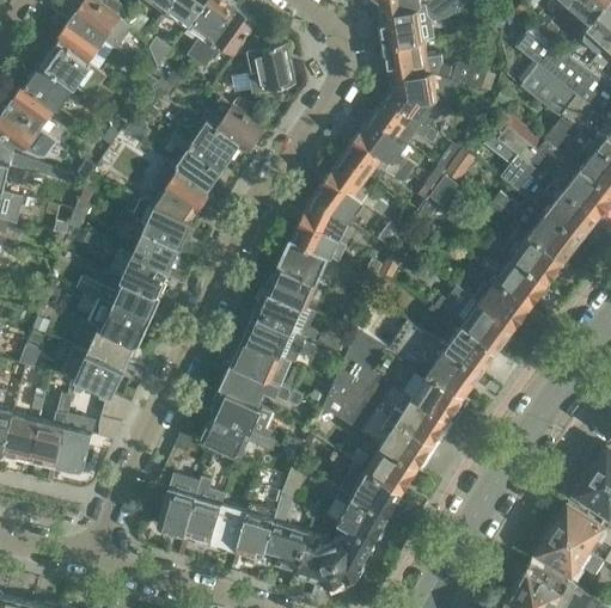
[(83,0),(69,18),(103,42),(114,49),(123,37),(130,25),(121,18),(117,16),(103,5),(95,0),(83,0)]
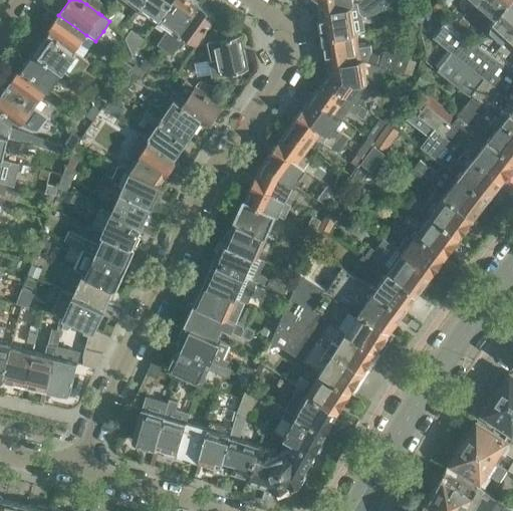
[(105,7),(94,0),(92,0),(88,6),(100,14),(105,7)]
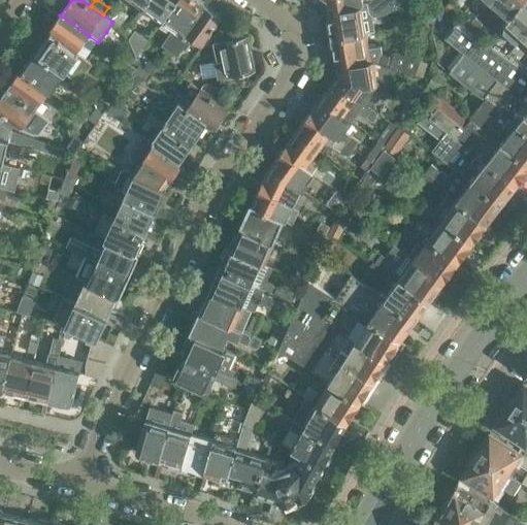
[(128,0),(141,9),(147,0),(128,0)]
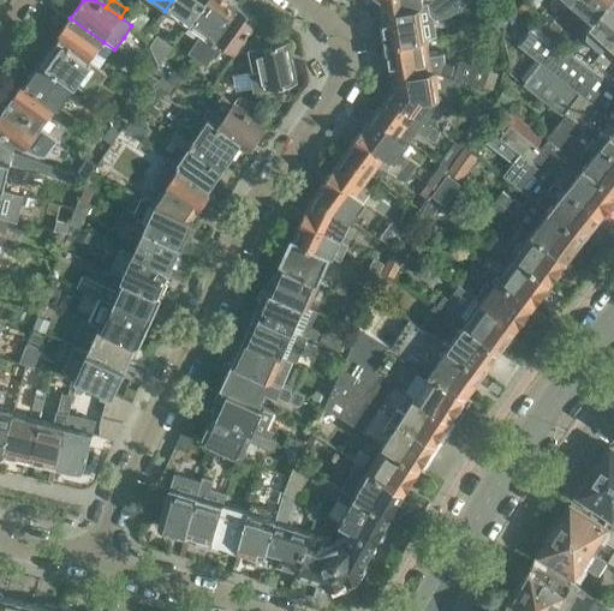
[(172,0),(165,11),(188,27),(206,0),(172,0)]
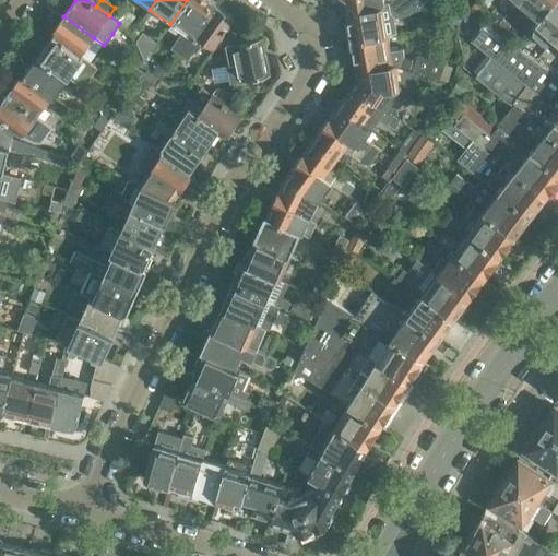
[(183,32),(170,50),(178,56),(200,25),(198,24),(204,16),(209,14),(214,8),(203,0),(187,0),(171,22),(183,32)]
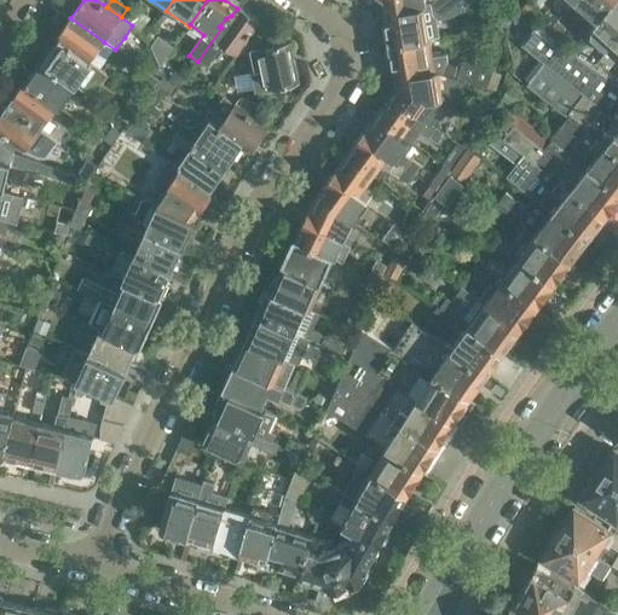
[(379,0),(376,4),(381,7),(382,18),(423,12),(437,0),(379,0)]
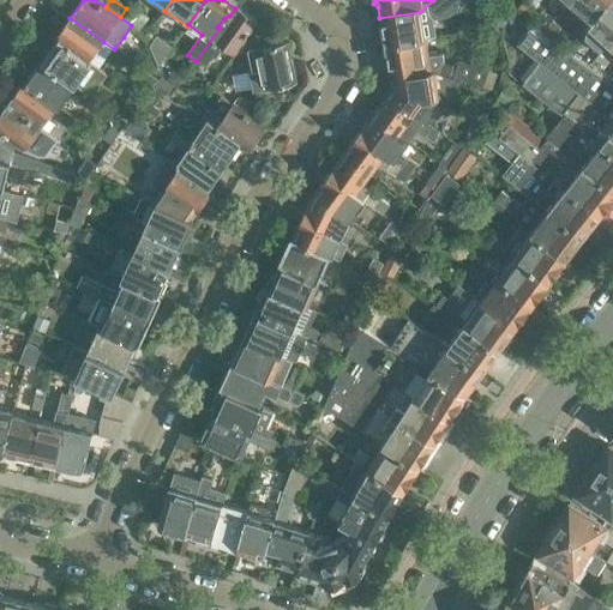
[(433,0),(420,12),(379,18),(384,48),(425,41),(432,40),(430,23),(445,19),(470,0),(469,0),(433,0)]
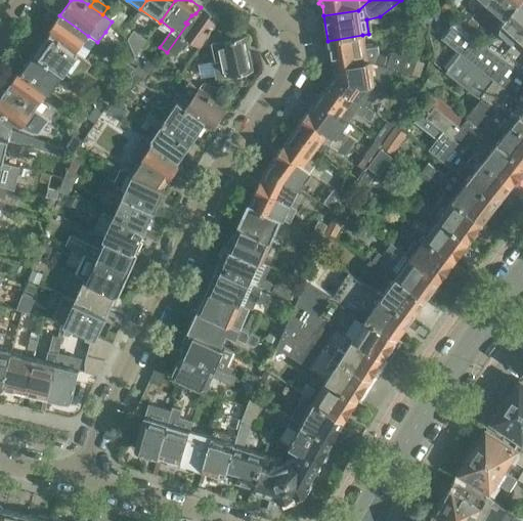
[(473,0),(484,9),(488,4),(491,0),(473,0)]
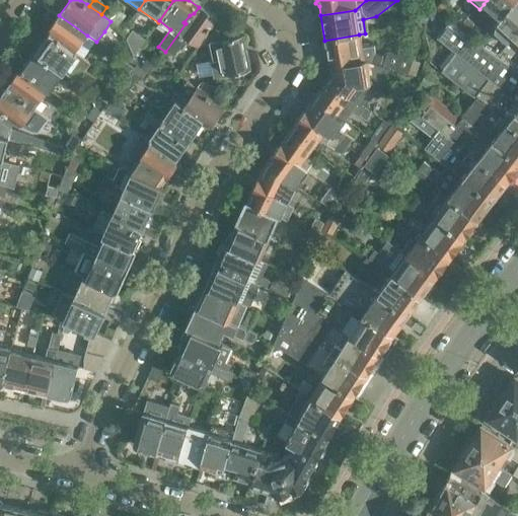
[(494,25),(479,44),(489,51),(498,59),(499,59),(499,58),(517,35),(517,0),(516,0),(513,5),(512,4),(500,19),(494,25)]
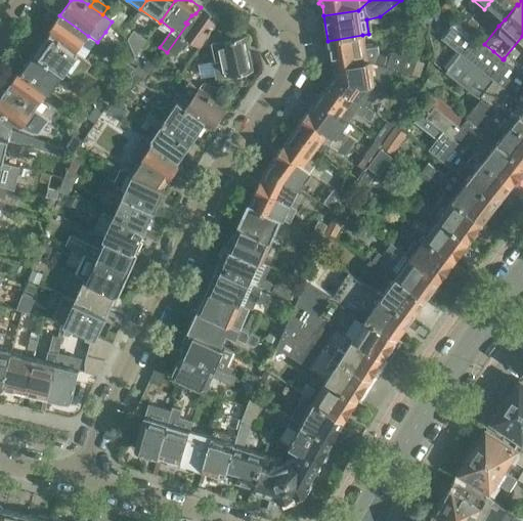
[(491,0),(488,4),(505,19),(517,4),(518,5),(521,0),(491,0)]
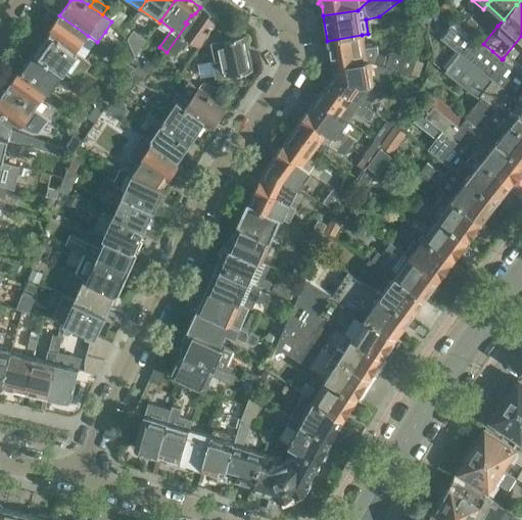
[(187,24),(167,52),(174,57),(187,40),(198,48),(208,35),(208,34),(218,19),(200,7),(195,13),(191,15),(185,22),(187,24)]
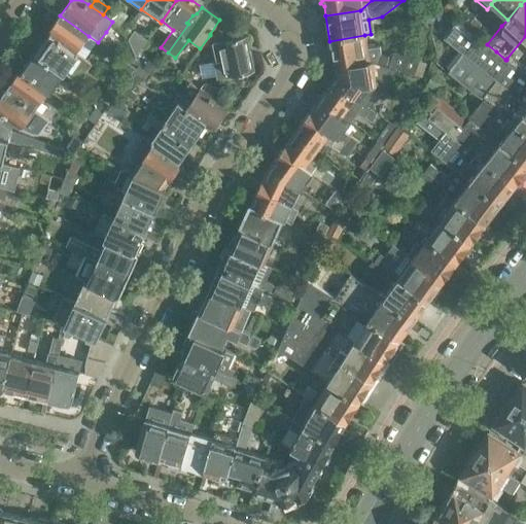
[(117,10),(110,20),(119,26),(126,16),(117,10)]
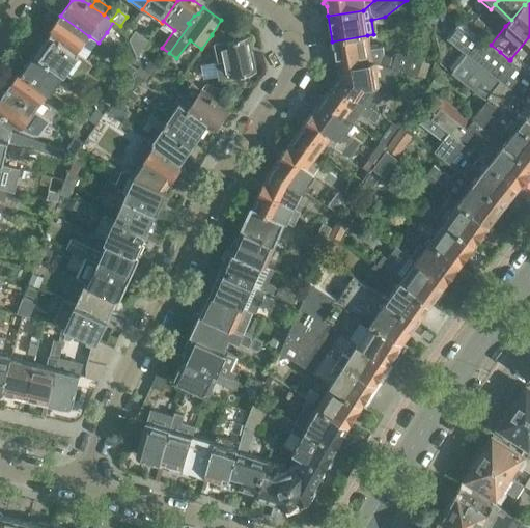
[(474,14),(465,25),(471,30),(481,19),(474,14)]
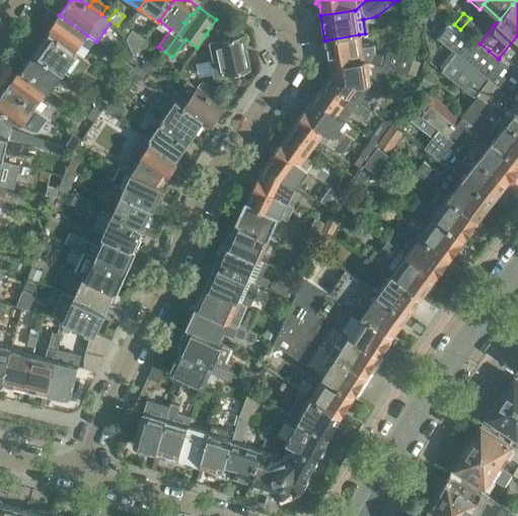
[(59,15),(46,33),(74,54),(83,43),(87,35),(59,15)]
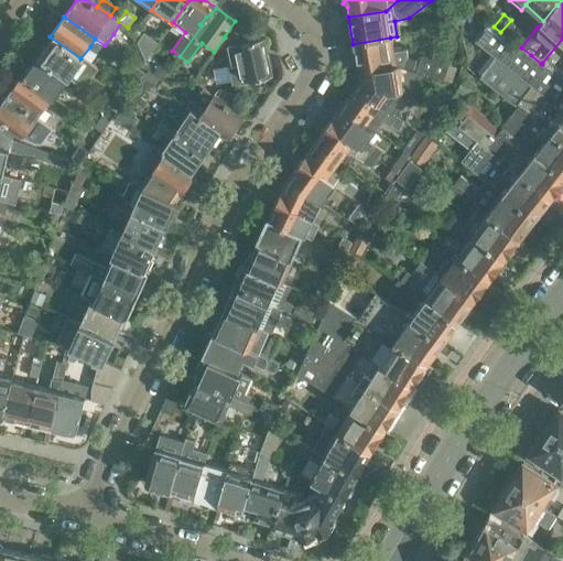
[(512,21),(502,33),(508,38),(521,21),(517,17),(513,20),(512,21)]
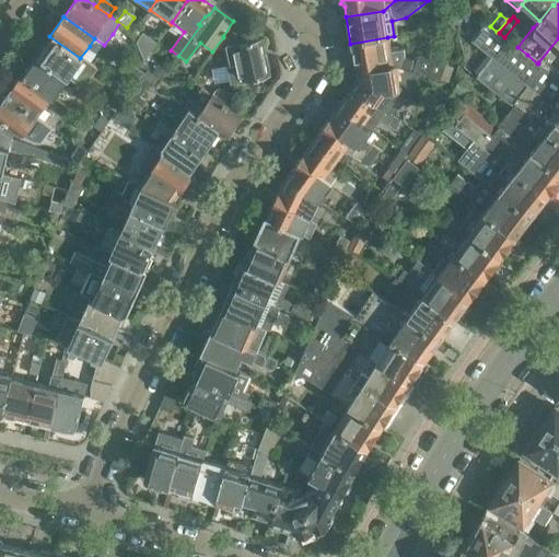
[(487,25),(472,44),(476,47),(492,59),(497,64),(558,111),(558,79),(538,64),(537,64),(527,55),(517,48),(491,28),(487,25)]
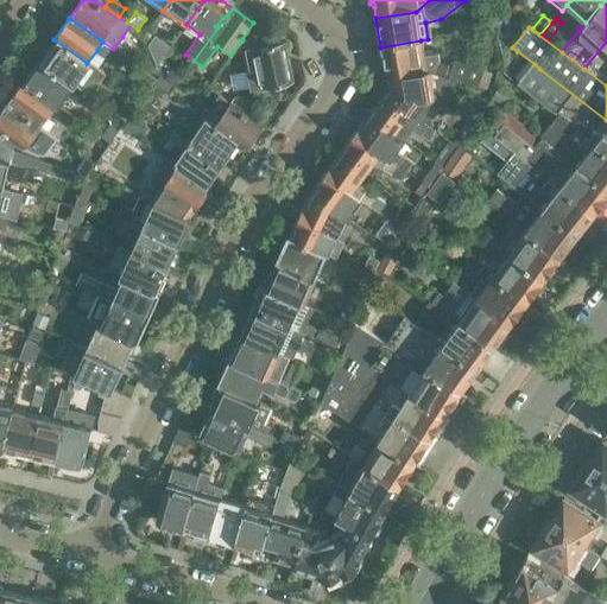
[(170,48),(153,37),(147,48),(156,67),(170,48)]
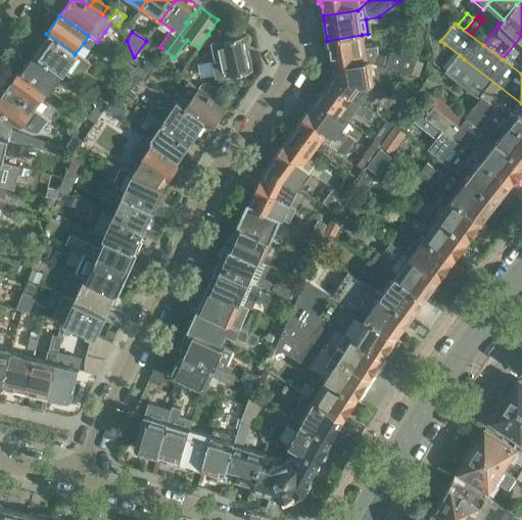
[(48,36),(36,54),(63,75),(77,84),(90,65),(75,54),(46,34),(46,35),(48,36)]
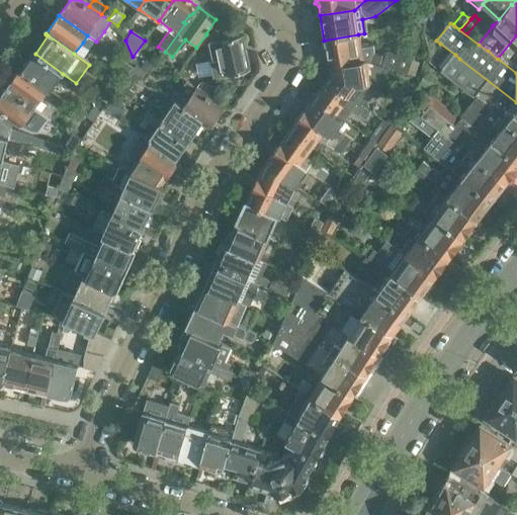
[(206,34),(196,48),(197,49),(199,47),(204,47),(206,47),(208,46),(211,62),(208,63),(212,80),(225,77),(248,73),(241,37),(218,43),(206,34)]
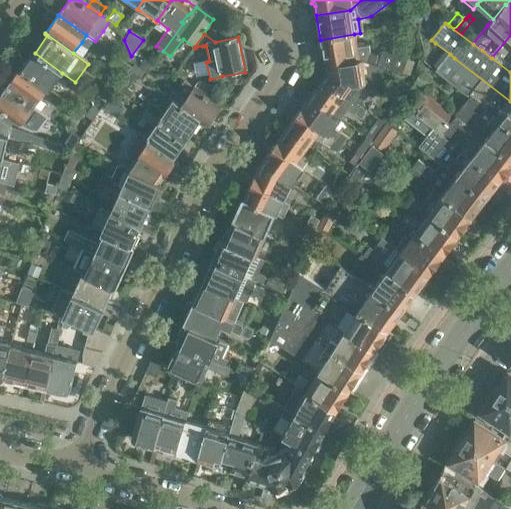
[(354,34),(320,40),(325,67),(351,63),(359,61),(375,67),(378,59),(374,57),(369,56),(368,48),(357,49),(354,34)]
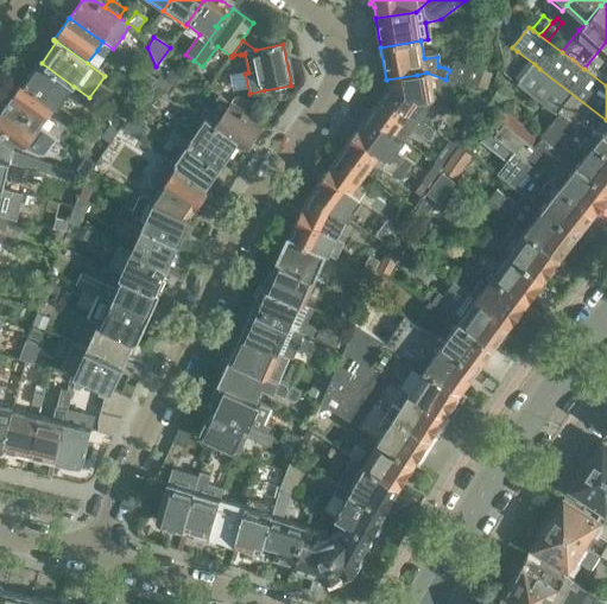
[(606,42),(585,68),(604,82),(606,78),(606,42)]
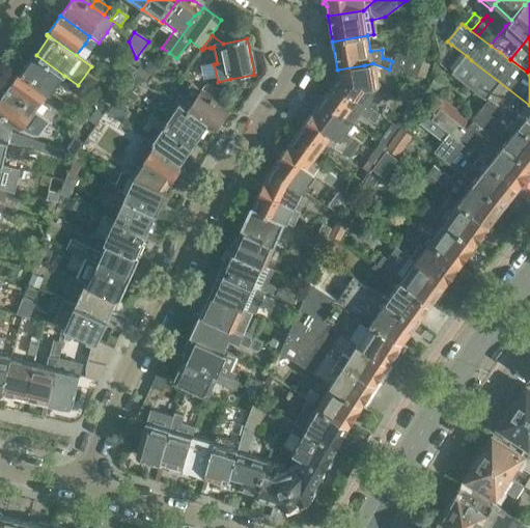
[(128,53),(122,59),(130,64),(135,58),(128,53)]
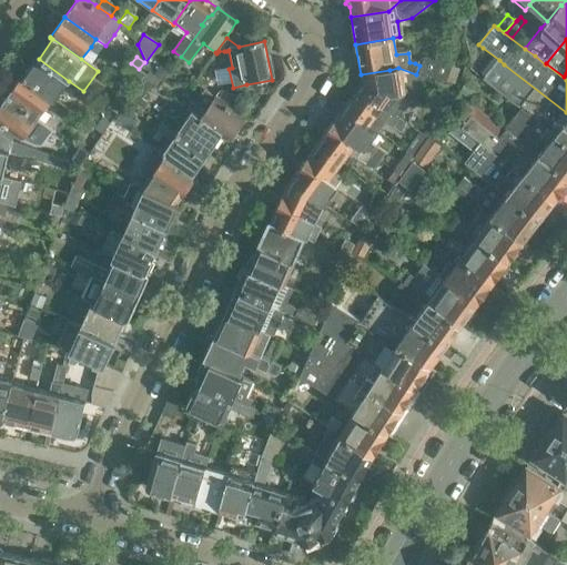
[(22,78),(21,79),(51,100),(53,102),(69,81),(39,59),(24,79),(22,78)]
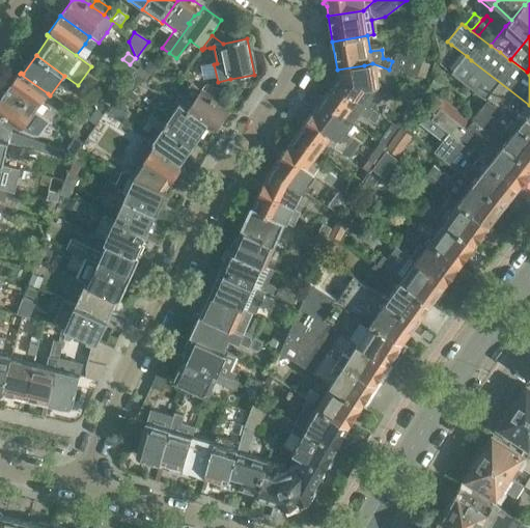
[(400,56),(394,71),(417,78),(422,63),(400,56)]
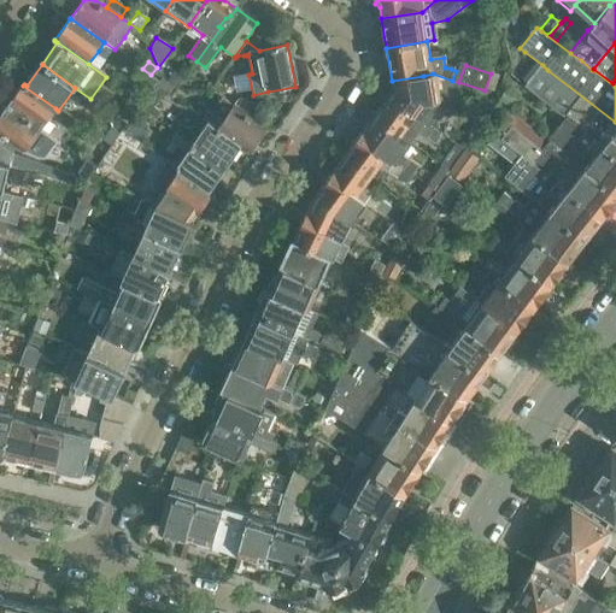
[(543,65),(524,88),(564,119),(603,147),(615,157),(615,122),(547,70),(543,65)]
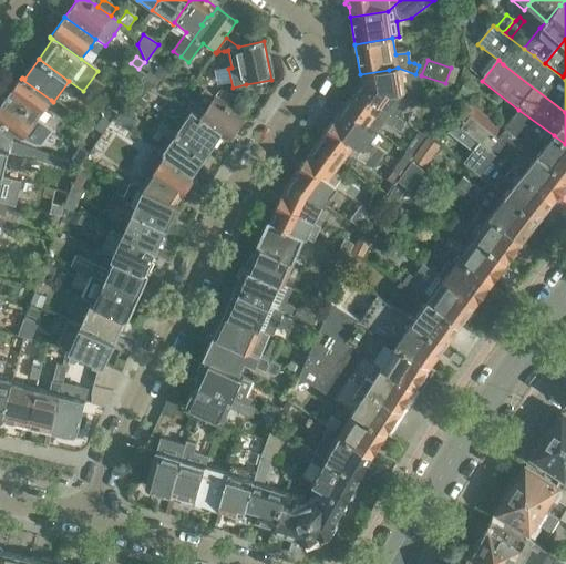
[(152,75),(161,82),(167,73),(158,67),(152,75)]
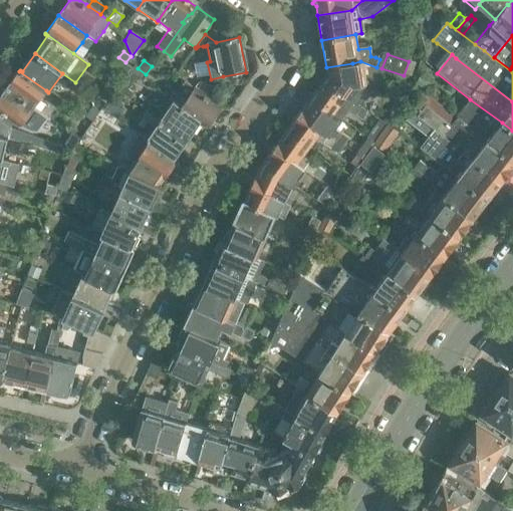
[(327,74),(322,81),(351,102),(358,107),(385,71),(379,68),(376,67),(360,61),(352,63),(326,67),(327,74)]
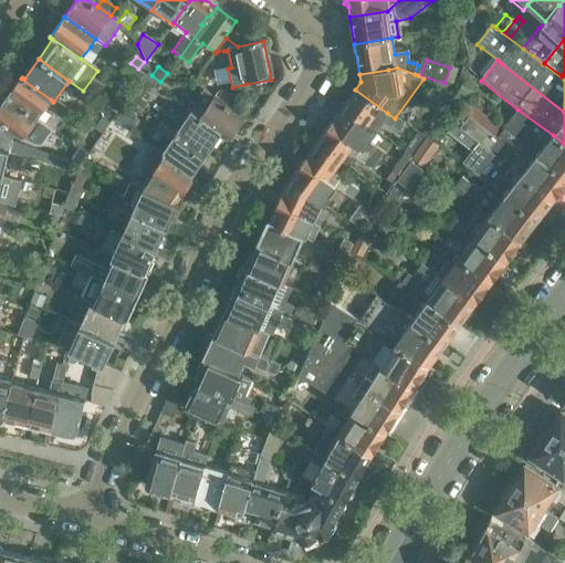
[(154,87),(158,81),(146,73),(142,80),(154,87)]
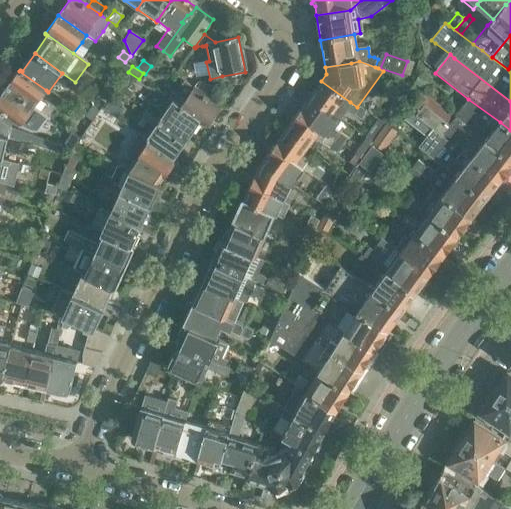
[(19,71),(5,90),(11,94),(17,94),(24,99),(23,101),(33,108),(49,119),(49,120),(54,113),(38,101),(39,100),(46,90),(19,71)]
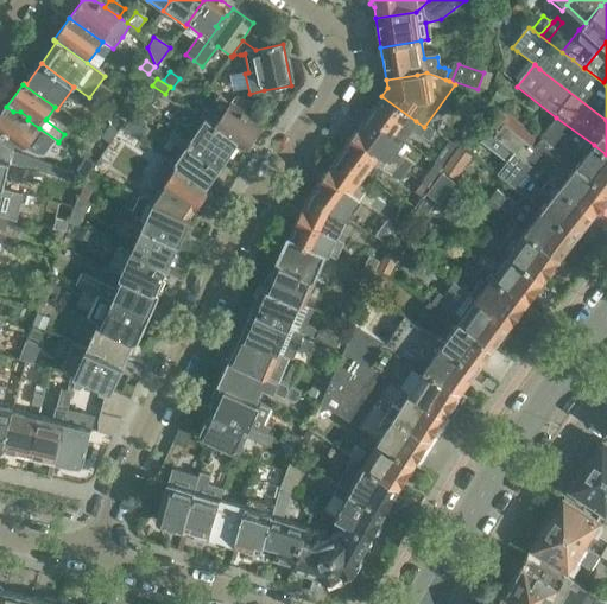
[(152,87),(138,107),(153,119),(158,113),(151,107),(160,93),(152,87)]
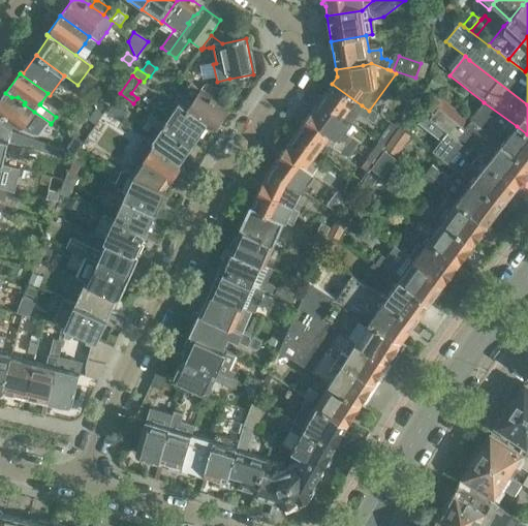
[(121,89),(114,83),(101,101),(109,106),(121,89)]
